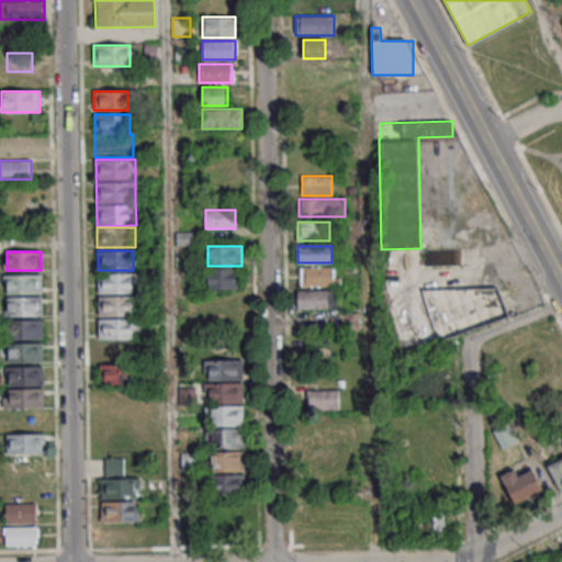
[(302,267),(302,287),(337,287),(337,267),(302,267)]
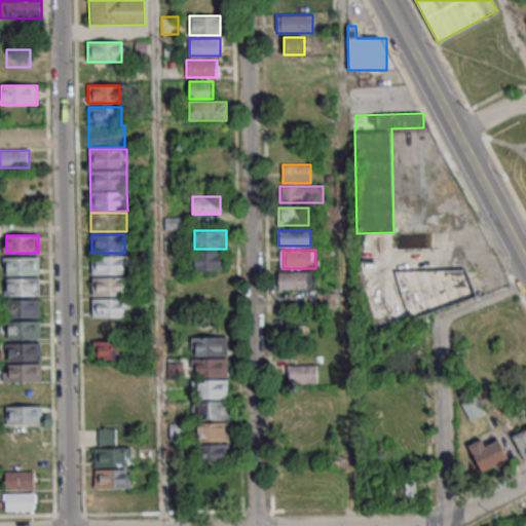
[(226,252),(194,252),(194,270),(226,270),(226,252)]
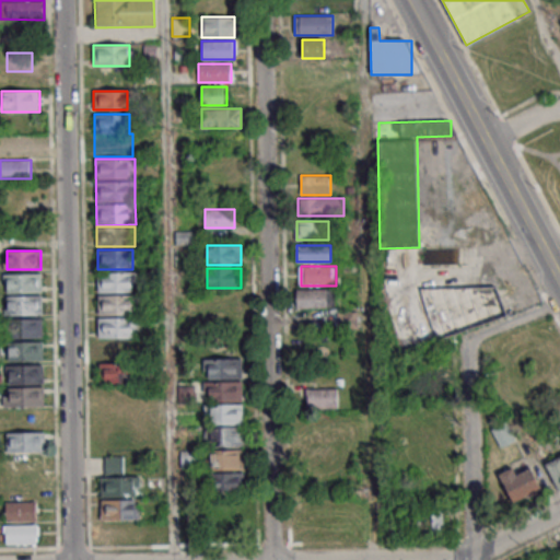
[(97,292),(136,292),(136,272),(97,272),(97,292)]
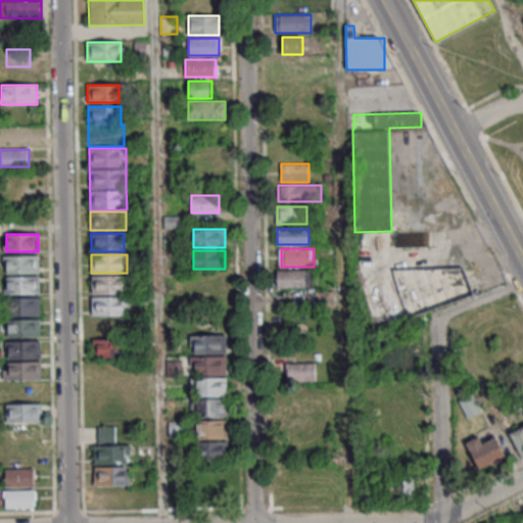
[(5,255),(5,273),(39,273),(39,255),(5,255)]
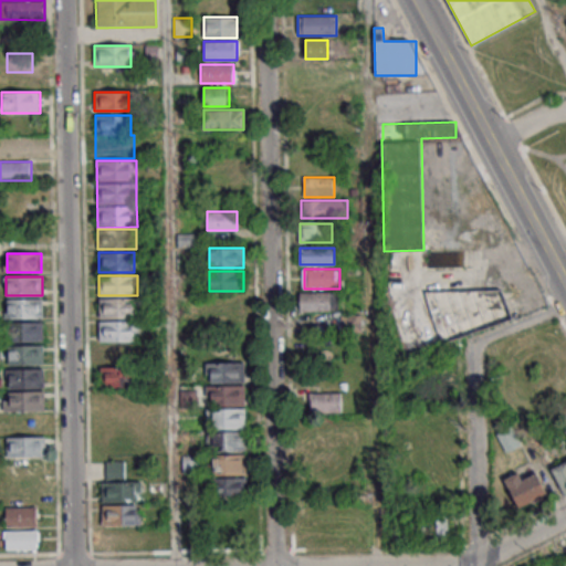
[(511,322),(501,281),(428,299),(439,341),(511,322)]
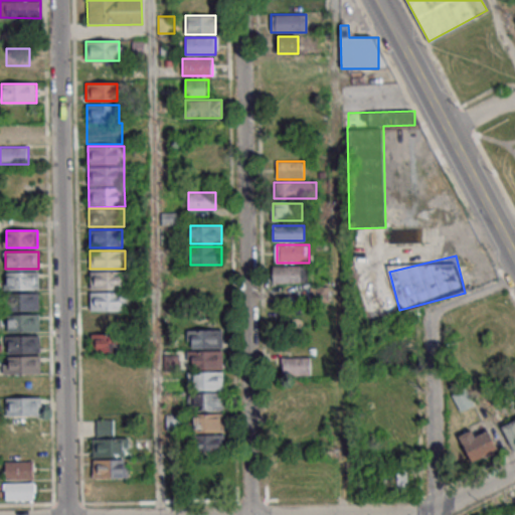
[(273,267),(273,284),(307,284),(307,267),(273,267)]
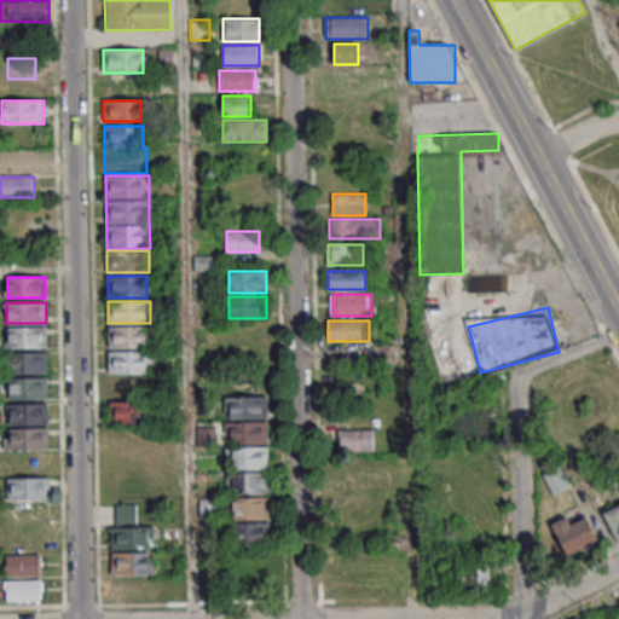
[(6,328),(6,347),(46,347),(46,328),(6,328)]
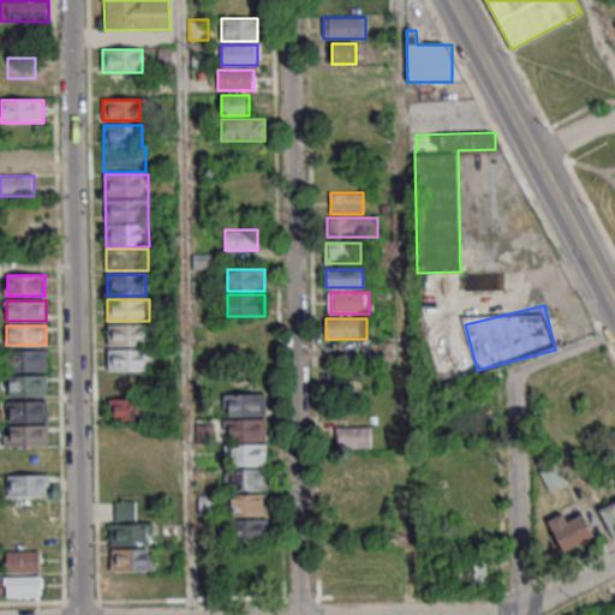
[(369,344),(369,366),(393,366),(393,344),(369,344)]
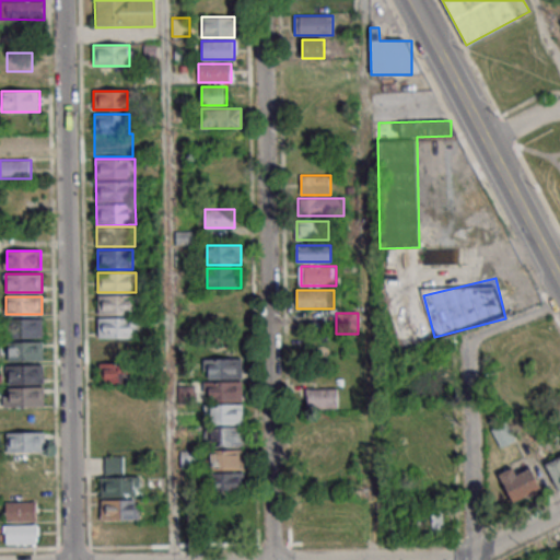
[(43,338),(43,318),(8,318),(8,338),(43,338)]
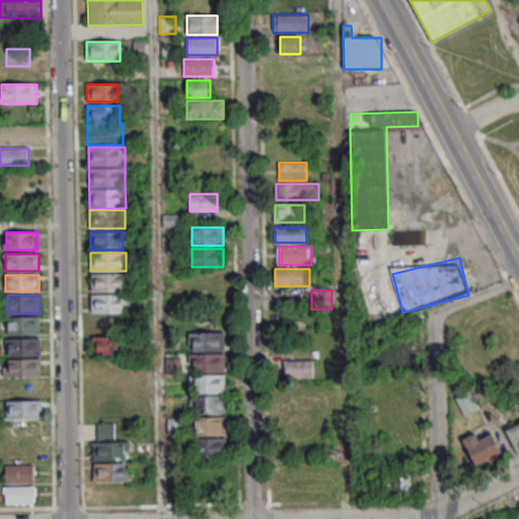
[(40,316),(7,316),(7,336),(40,336),(40,316)]
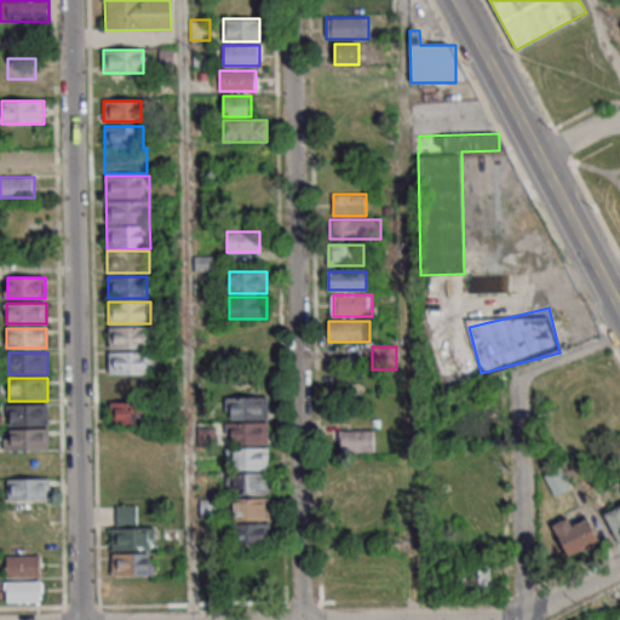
[(151,378),(109,378),(109,399),(151,399),(151,378)]
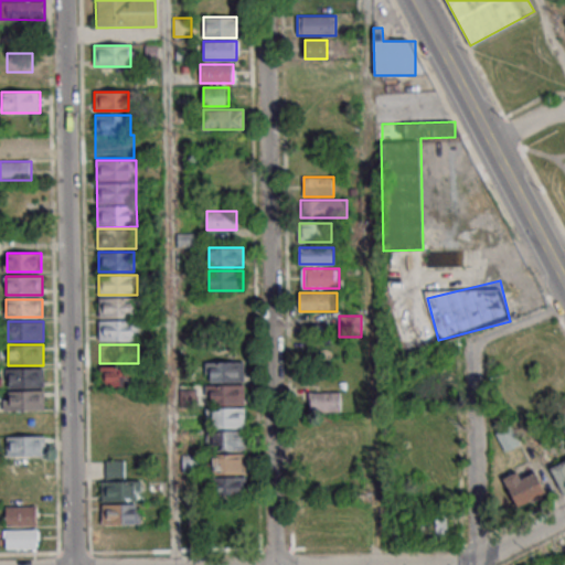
[(245,362),(206,362),(206,383),(245,383),(245,362)]
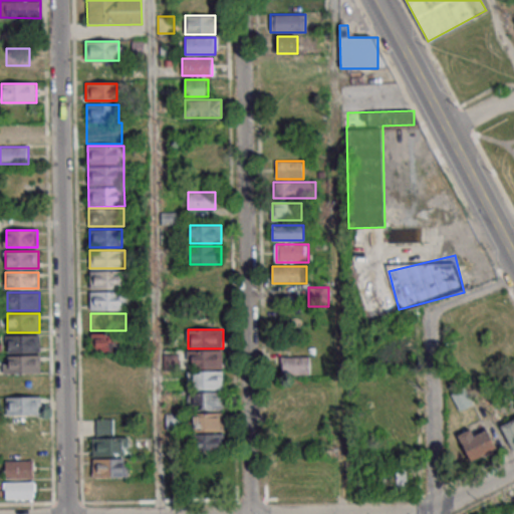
[(121,351),(121,334),(91,334),(91,351),(121,351)]
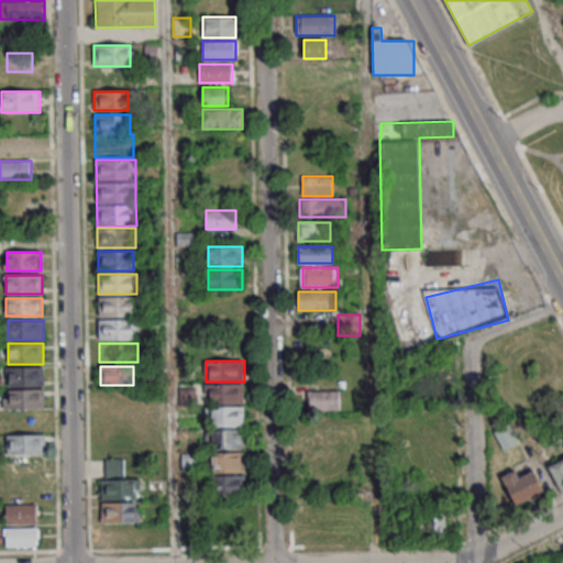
[(43,387),(43,367),(7,367),(7,387),(43,387)]
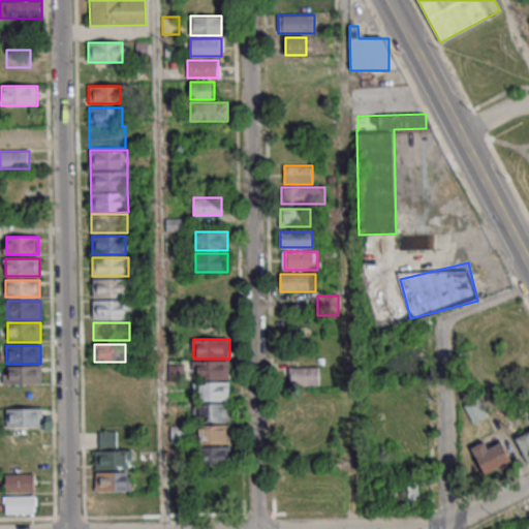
[(229,361),(193,361),(193,381),(194,401),(229,400),(229,361)]
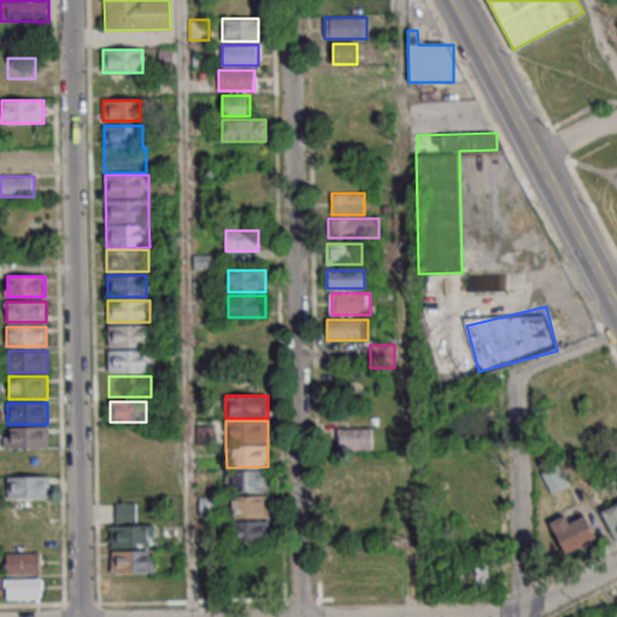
[(48,448),(48,427),(4,427),(4,448),(48,448)]
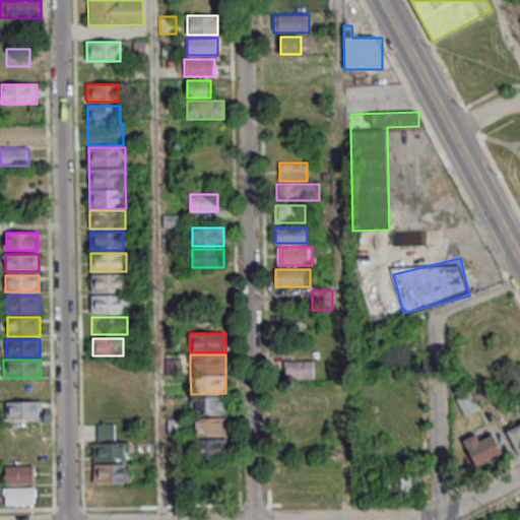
[(313,379),(313,362),(284,362),(284,379),(313,379)]
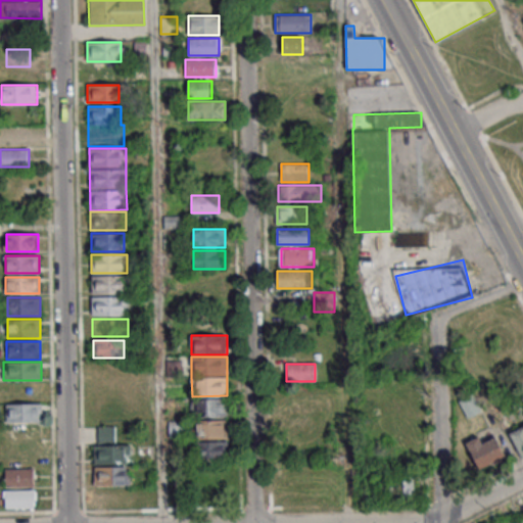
[(468,419),(481,412),(472,394),(459,401),(468,419)]
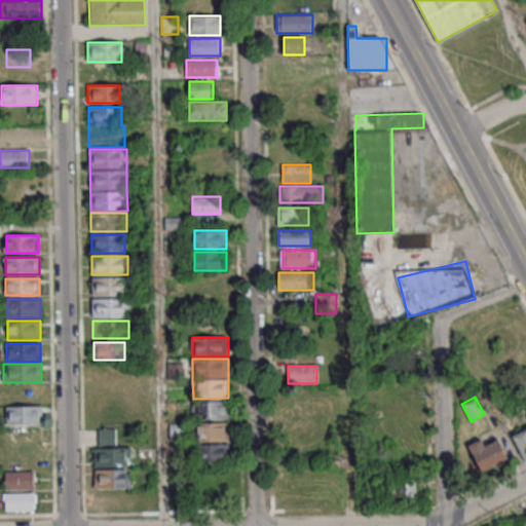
[(195,422),(194,422),(195,442),(228,441),(228,401),(195,402),(195,422)]
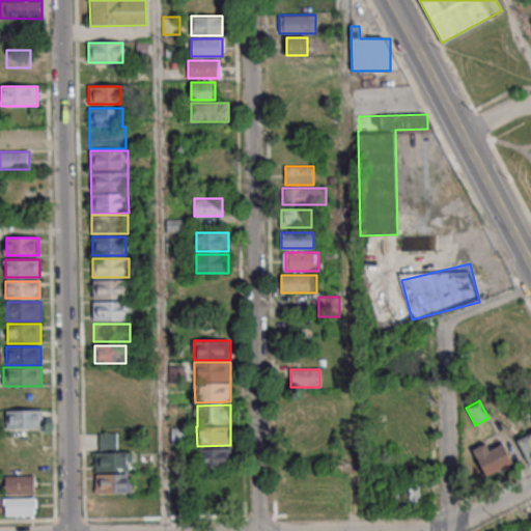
[(6,410),(6,427),(43,427),(43,410),(6,410)]
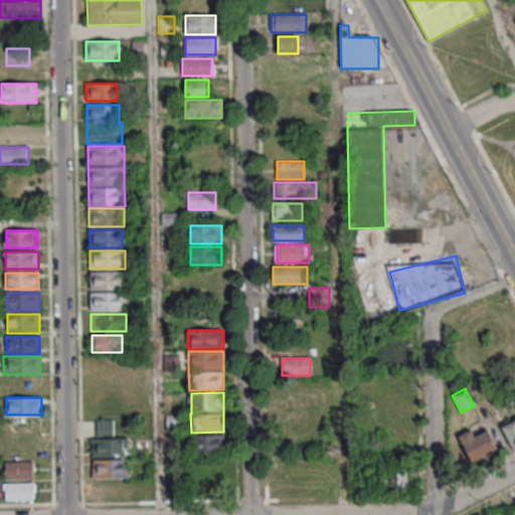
[(114,419),(94,419),(94,457),(129,457),(129,438),(114,438),(114,419)]
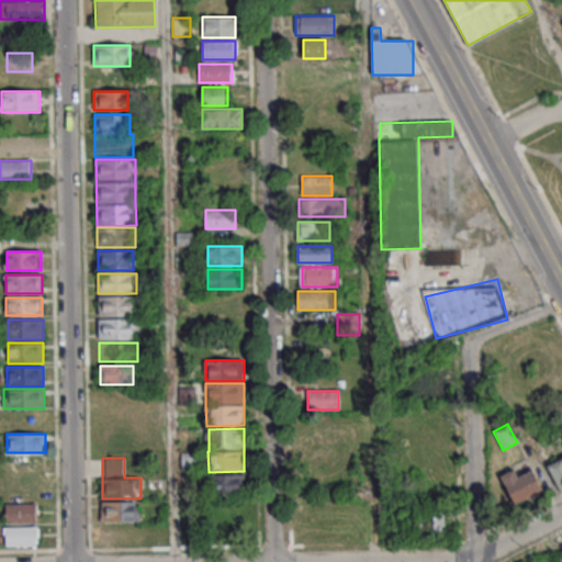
[(559,490),(561,487),(561,462),(560,459),(547,465),(559,490)]
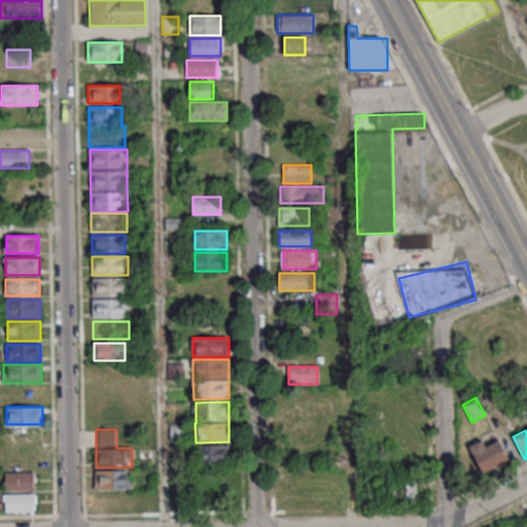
[(510,460),(499,441),(487,447),(484,440),(469,447),(483,473),(510,460)]
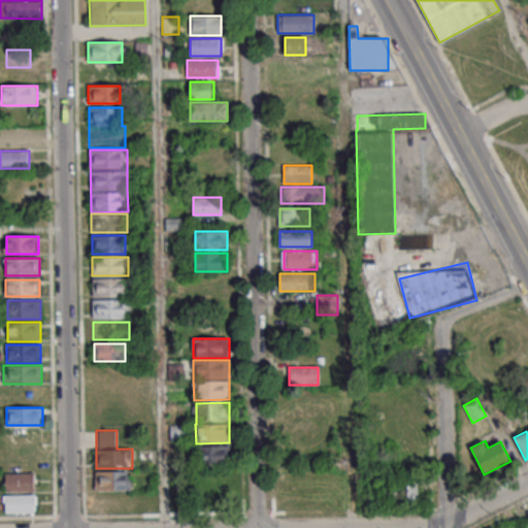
[(230,465),(230,444),(197,444),(197,465),(230,465)]
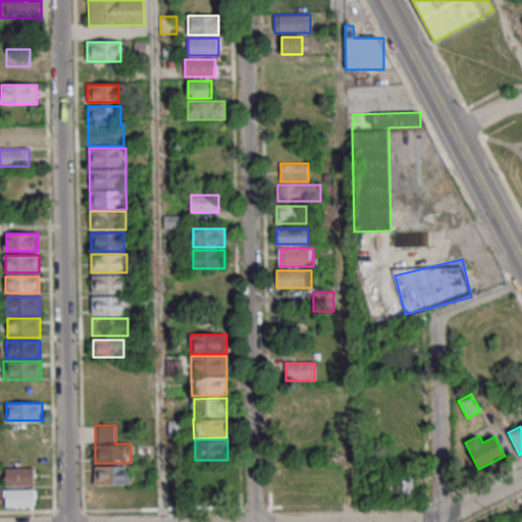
[(129,466),(95,466),(95,485),(129,485),(129,466)]
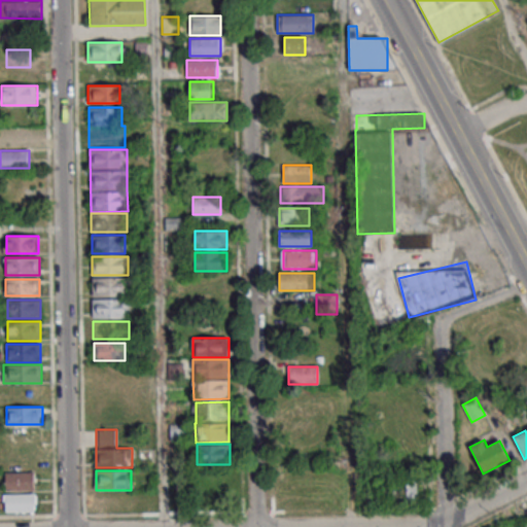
[(5,472),(5,490),(34,490),(34,472),(5,472)]
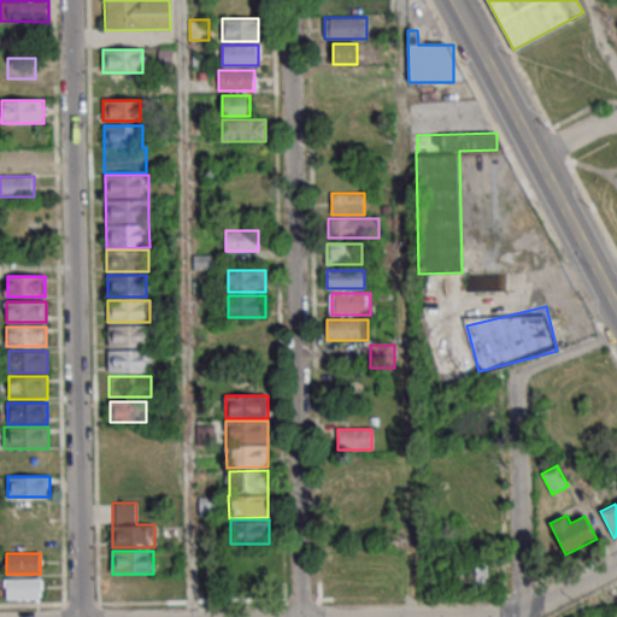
[(460,569),(460,588),(487,588),(487,569),(460,569)]
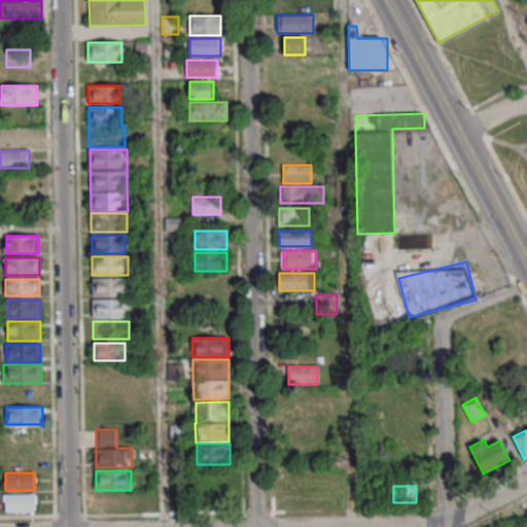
[(36,512),(36,494),(5,494),(5,512),(36,512)]
